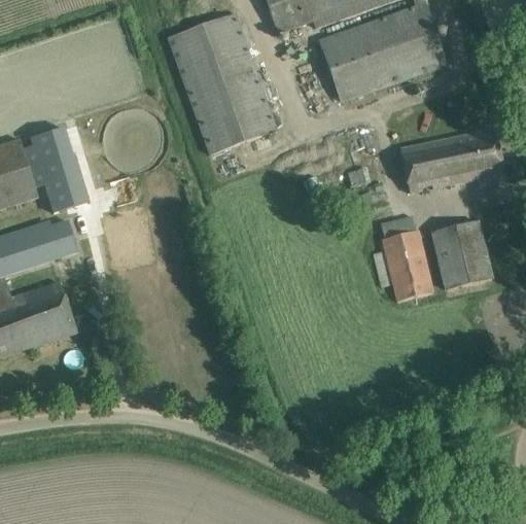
[(446,63),(422,0),(267,0),(278,32),(365,0),(415,0),(417,4),(321,38),(342,100),(446,63)]
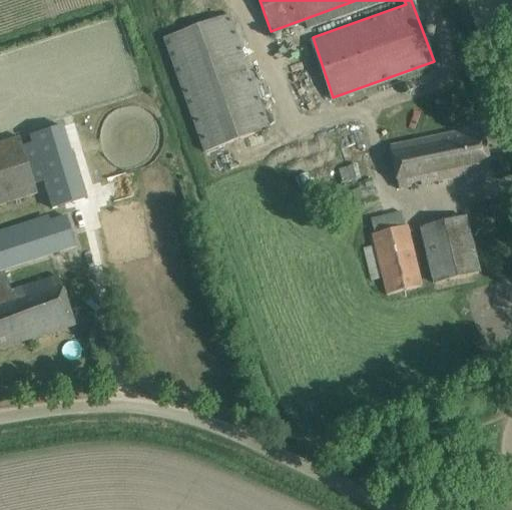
[(162,36),(203,150),(270,125),(228,12),(162,36)]
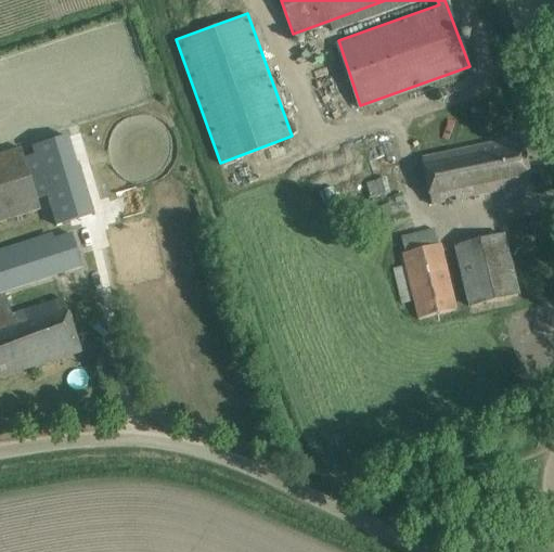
[(39,144),(59,219),(90,212),(72,136),(39,144)]
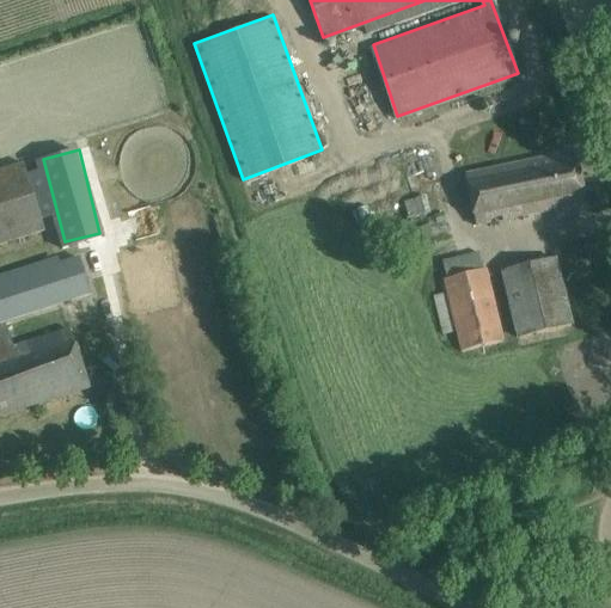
[(464,172),(475,223),(584,201),(573,149),(464,172)]
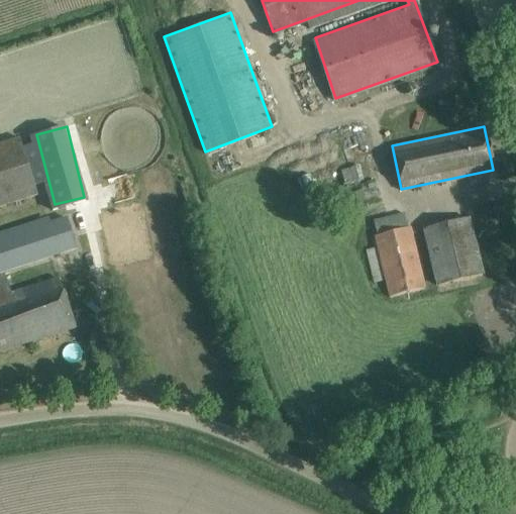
[(0,203),(39,191),(20,133),(0,139),(0,203)]
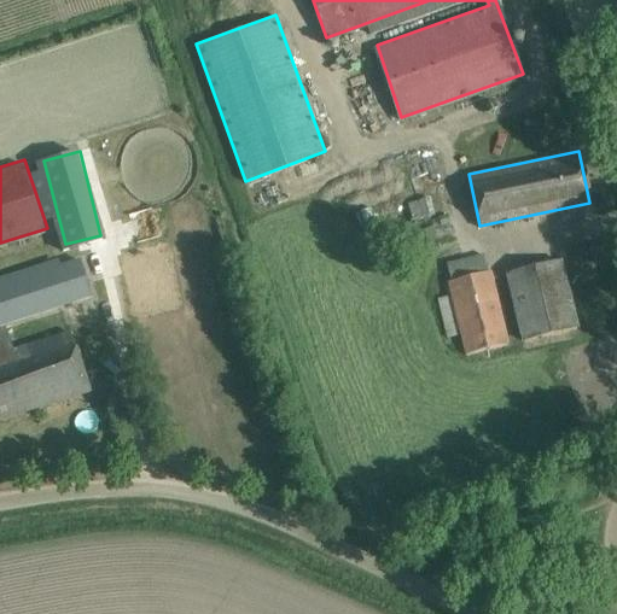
[(34,163),(46,223),(56,221),(44,162),(34,163)]
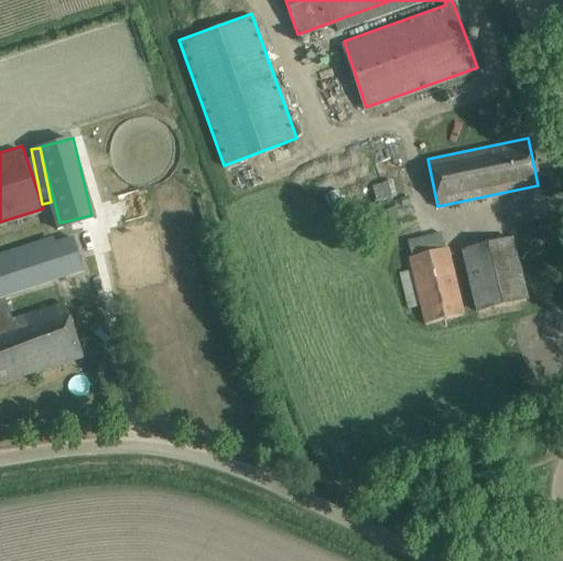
[(391,177),(371,185),(376,200),(396,191),(391,177)]
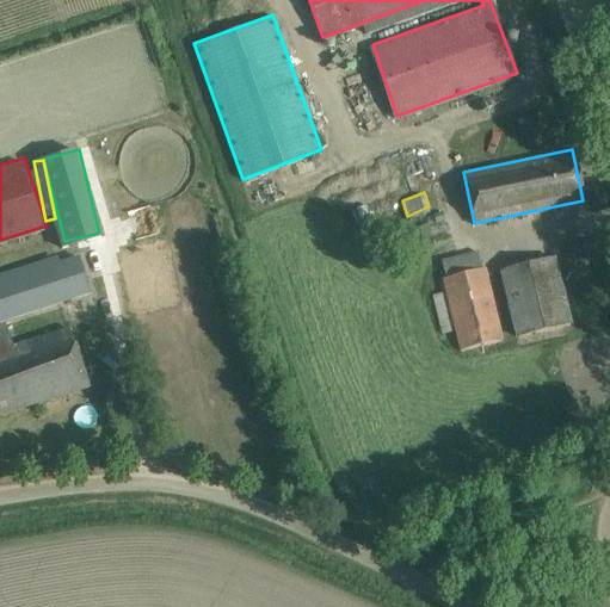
[(441,208),(430,211),(433,221),(443,217),(441,208)]
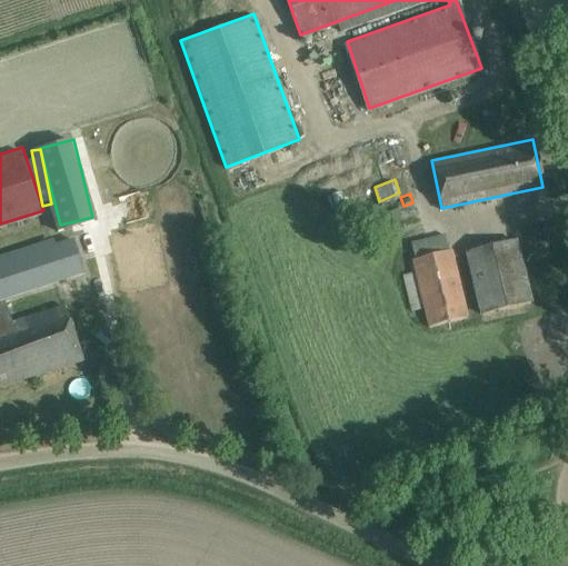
[(0,298),(86,272),(75,235),(51,241),(49,236),(0,250),(0,298)]
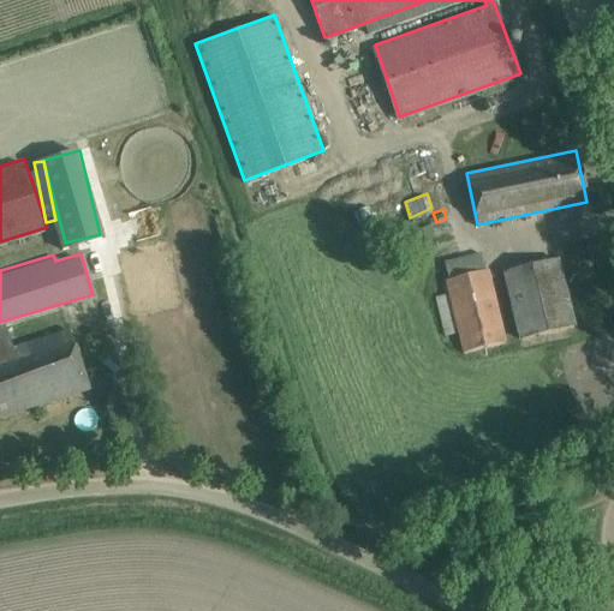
[(573,323),(556,257),(504,270),(519,336),(573,323)]
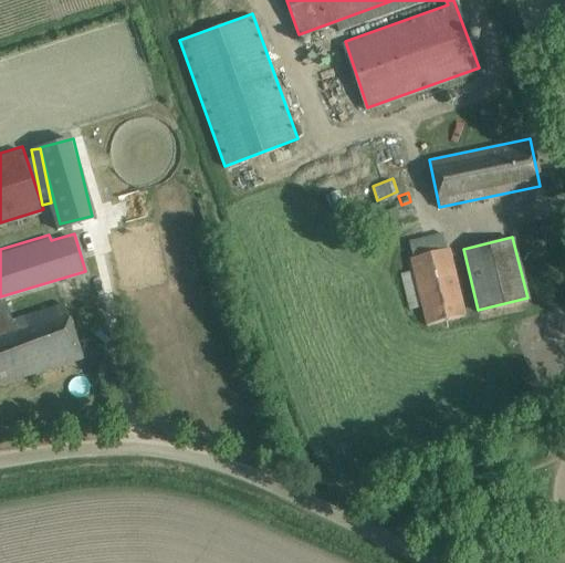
[(448,247),(409,257),(420,301),(425,321),(426,323),(464,313),(459,292),(448,247)]
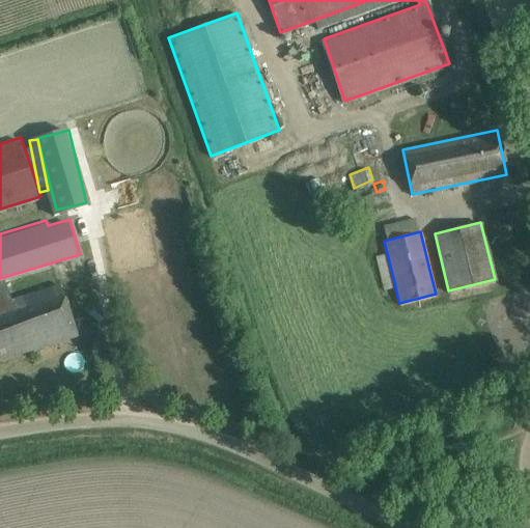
[(2,279),(0,279),(0,358),(77,334),(60,282),(8,299),(2,279)]
